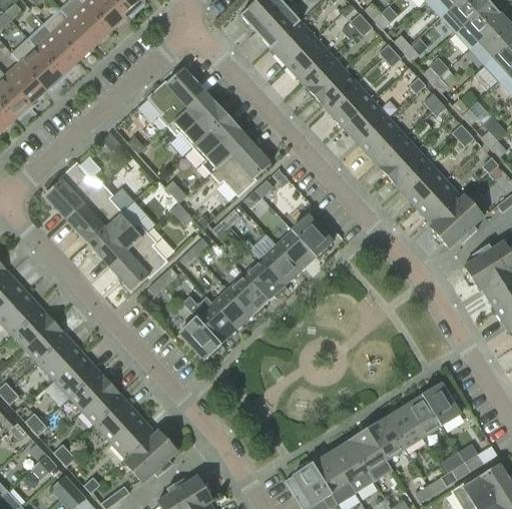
[(94,45),(110,30),(82,0),(69,0),(60,8),(94,45)]
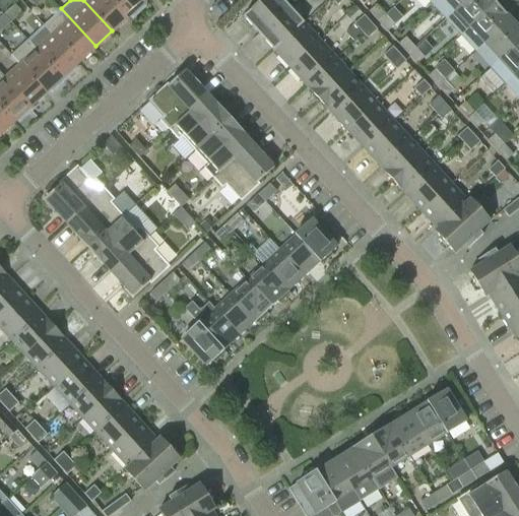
[(83,0),(112,30),(128,16),(113,0),(83,0)]
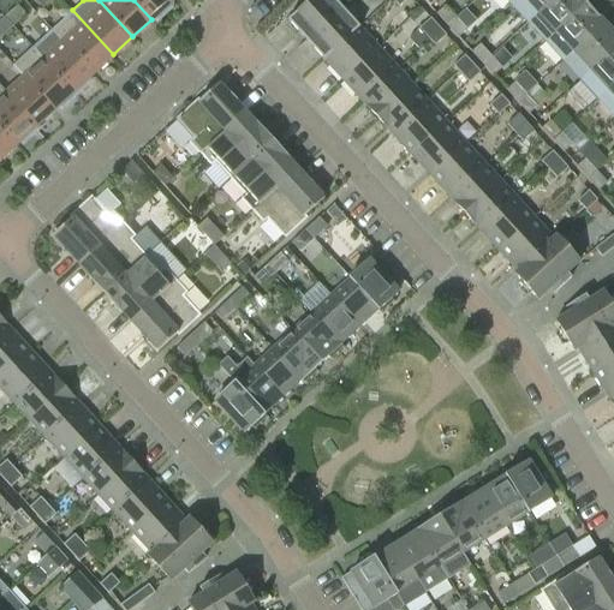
[(133,0),(151,19),(155,15),(158,17),(170,6),(170,5),(171,4),(171,3),(171,1),(171,0),(133,0)]
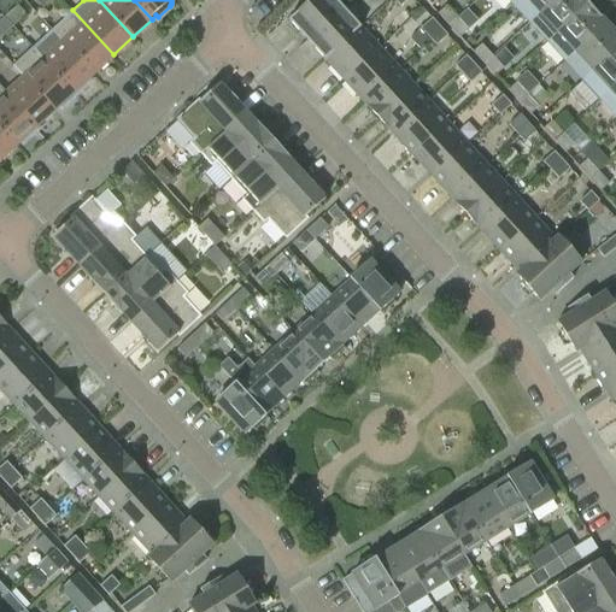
[(308,0),(289,17),(308,36),(344,4),(340,0),(308,0)]
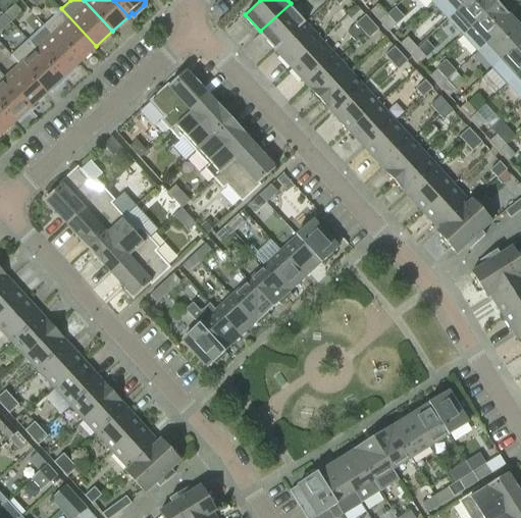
[(433,0),(449,16),(466,0),(433,0)]
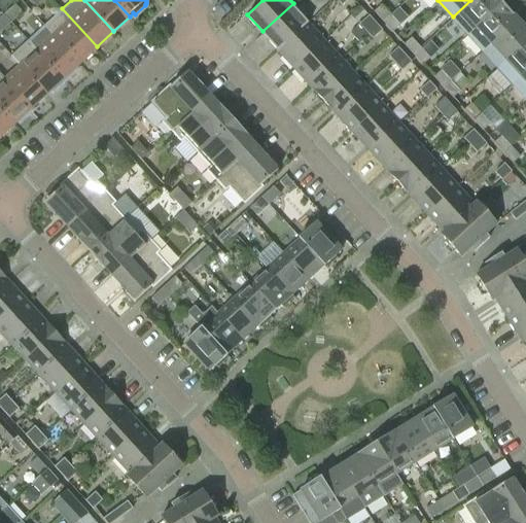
[(470,0),(453,16),(468,33),(502,1),(501,0),(470,0)]
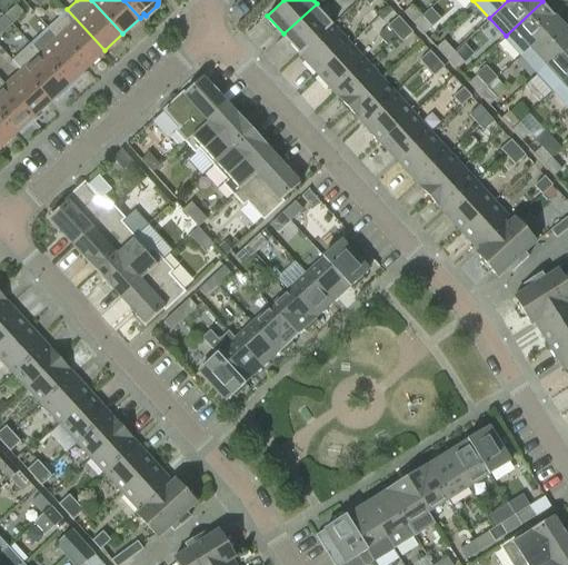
[(506,36),(519,50),(522,53),(536,41),(535,41),(559,19),(555,13),(542,1),(506,36)]
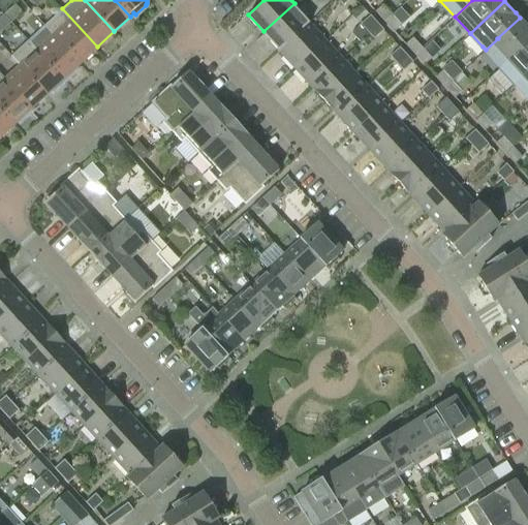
[(4,11),(11,20),(22,10),(13,2),(4,11)]
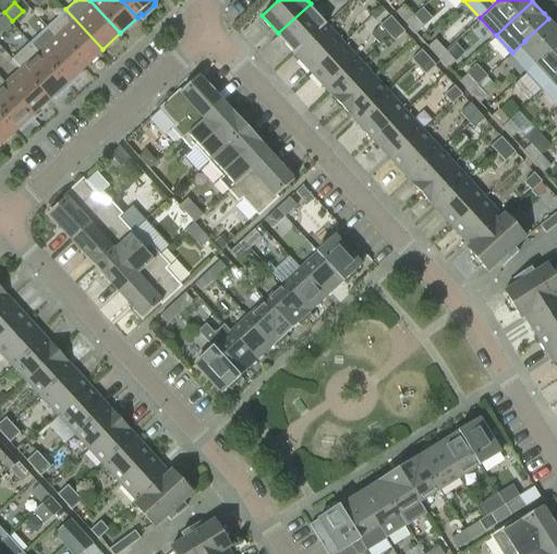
[(404,2),(397,10),(407,21),(414,13),(404,2)]
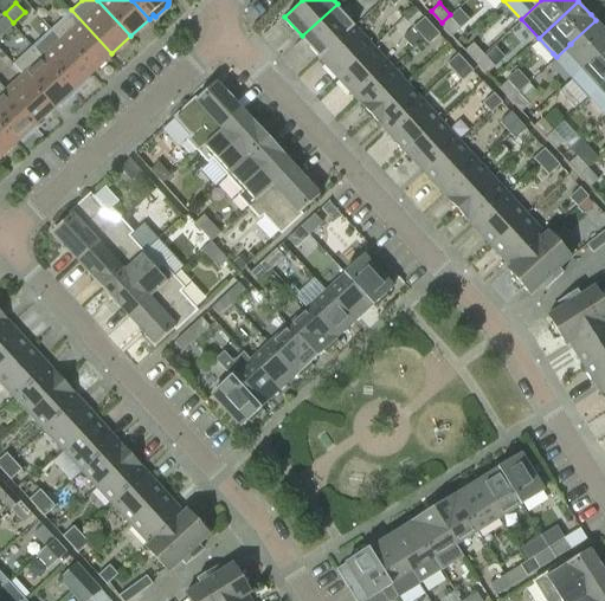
[(354,23),(338,4),(302,36),(320,55),(354,23)]
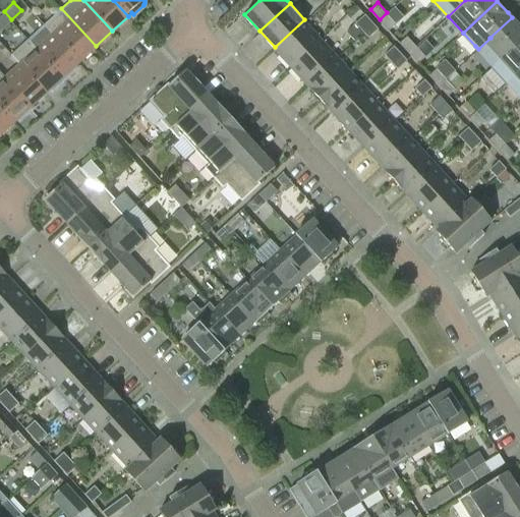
[(96,46),(61,8),(45,22),(79,60),(96,46)]
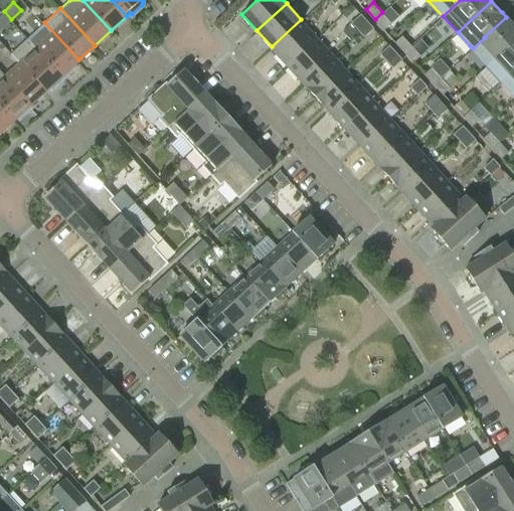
[(11,19),(4,11),(0,14),(0,25),(2,27),(11,19)]
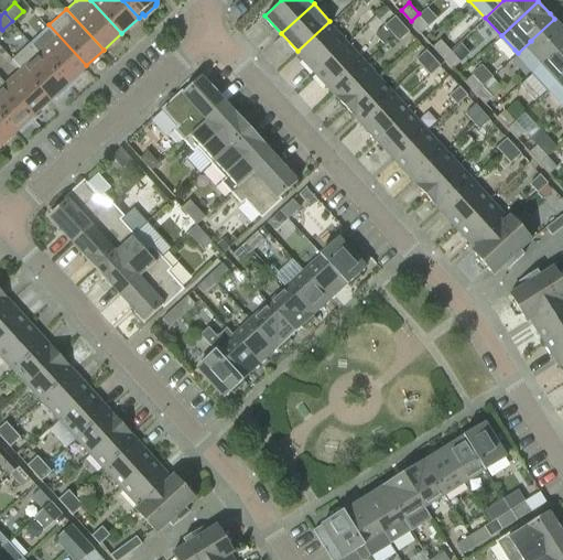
[(394,29),(403,21),(396,13),(388,21),(394,29)]
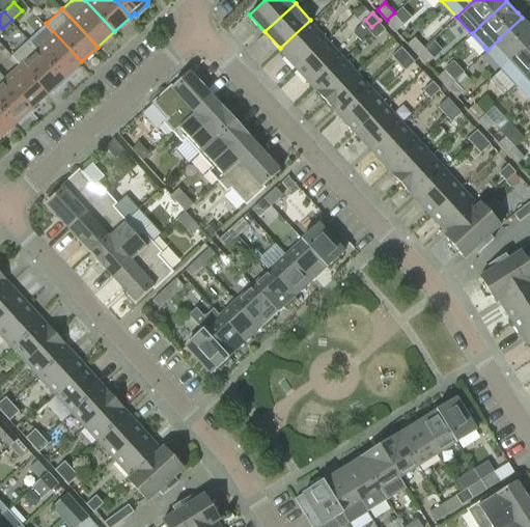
[(403,23),(394,12),(387,20),(396,29),(403,23)]
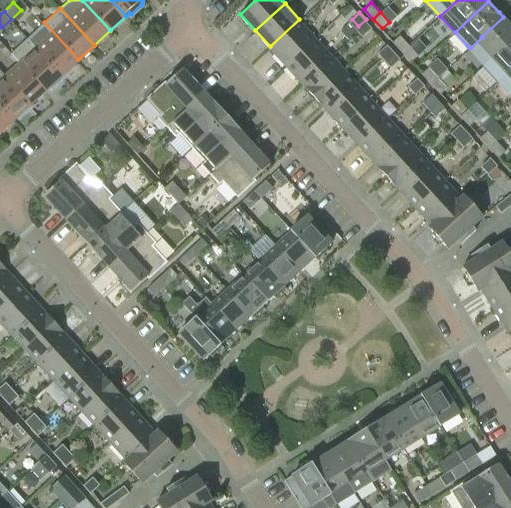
[(510,25),(503,17),(481,37),(482,37),(470,48),(483,63),(495,52),(496,53),(510,38),(510,25)]
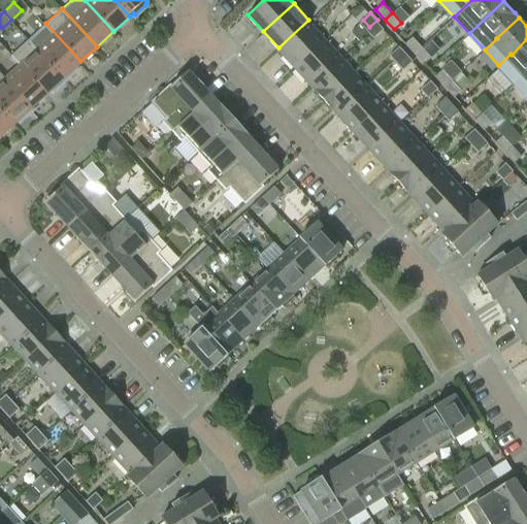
[(278,47),(293,65),(324,36),(308,20),(278,47)]
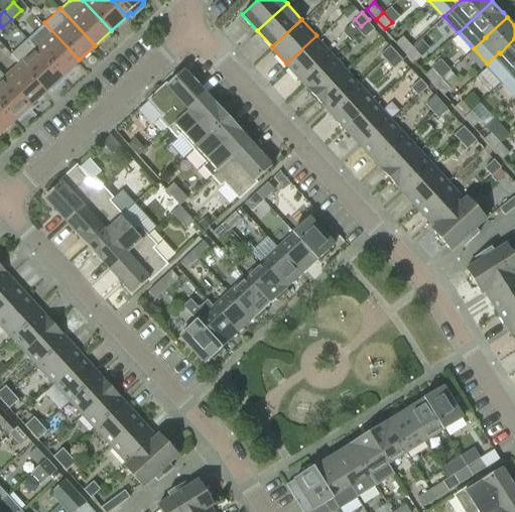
[(369,19),(361,26),(368,33),(375,27),(369,19)]
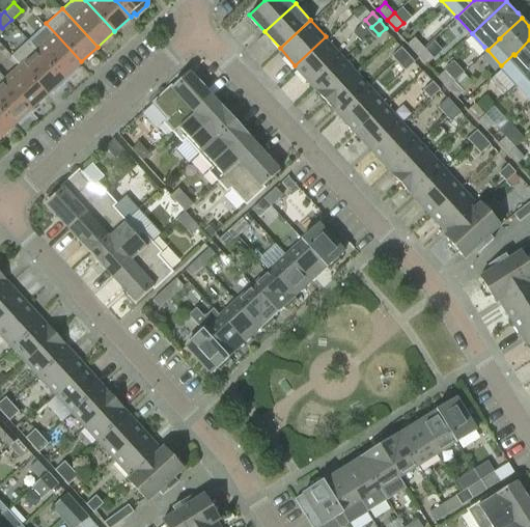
[(46,23),(29,38),(66,79),(79,67),(77,65),(81,61),(46,23)]
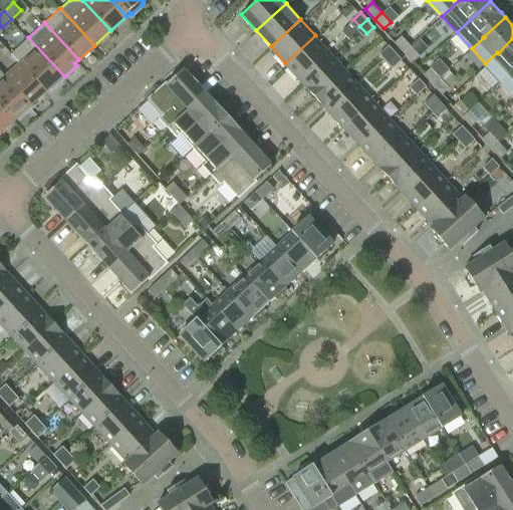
[(402,34),(395,41),(404,50),(411,44),(402,34)]
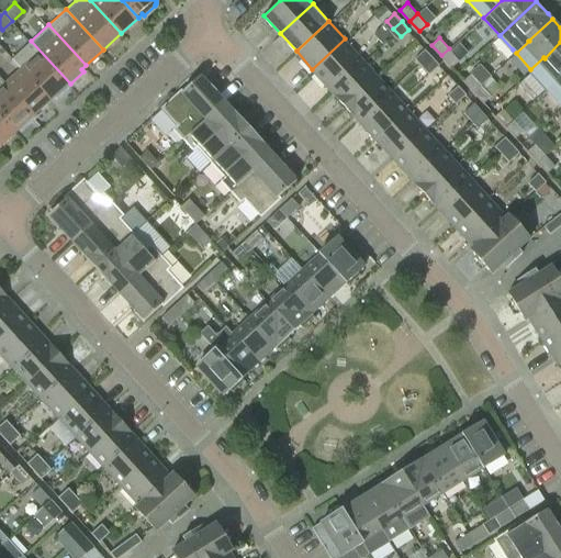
[(361,56),(345,38),(312,69),(328,87),(361,56)]
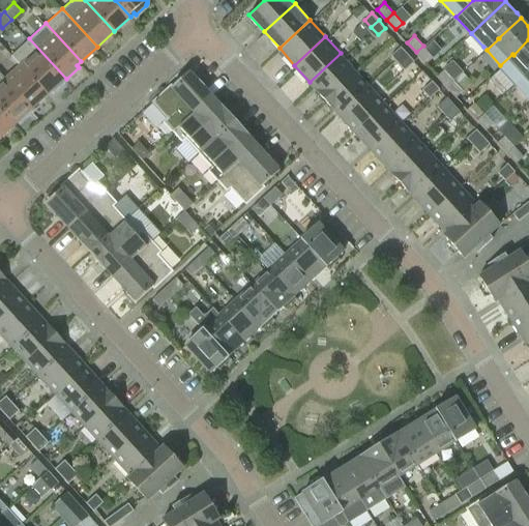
[(29,38),(12,54),(21,63),(47,92),(52,88),(54,90),(66,79),(29,38)]
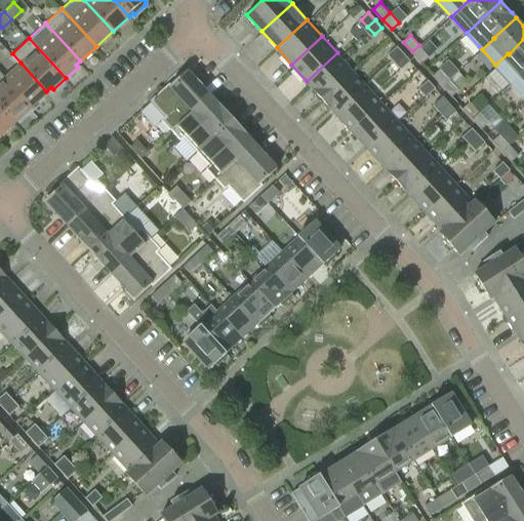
[(495,65),(511,82),(523,70),(523,39),(509,54),(508,53),(495,65)]
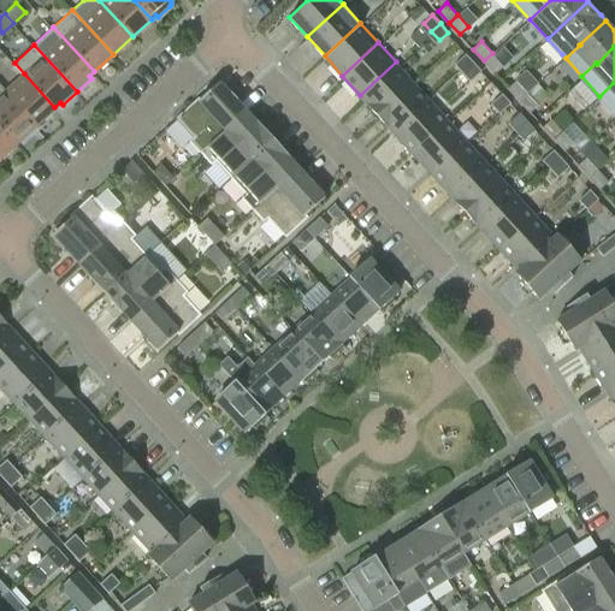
[(495,72),(503,65),(512,58),(503,47),(495,55),(492,53),(484,60),(495,72)]
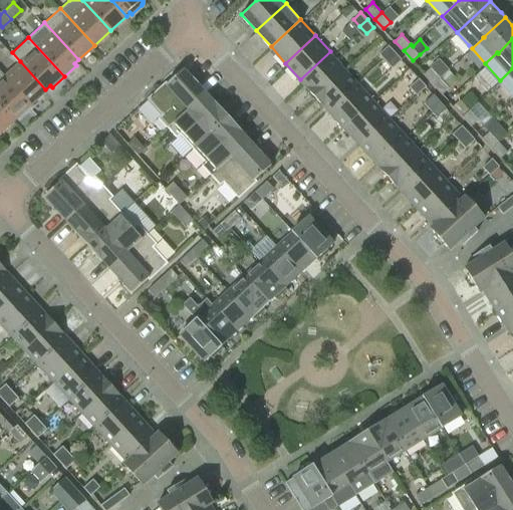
[(389,57),(396,50),(389,43),(381,50),(389,57)]
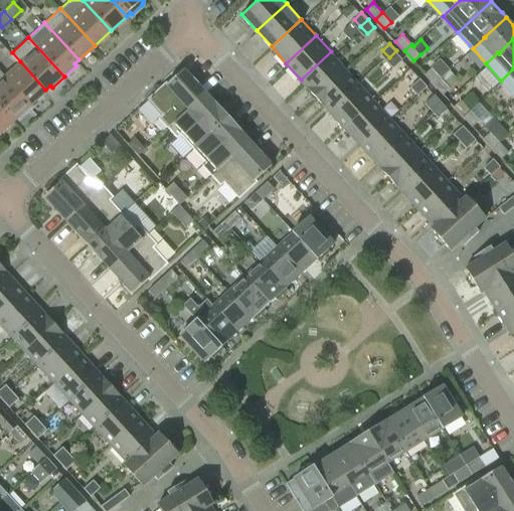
[(396,50),(389,57),(395,64),(402,57),(396,50)]
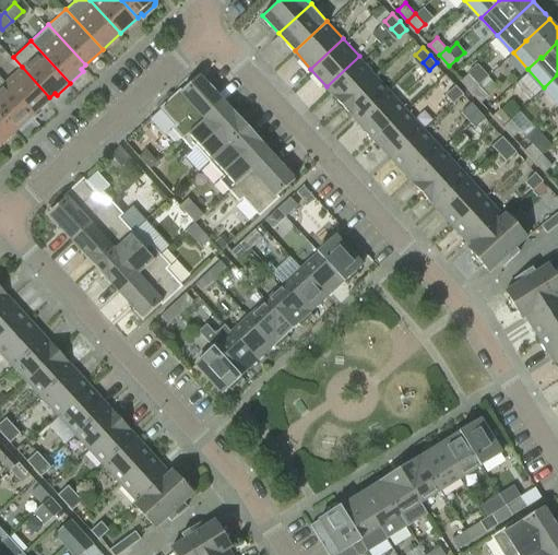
[(327,86),(343,104),(376,74),(359,56),(327,86)]
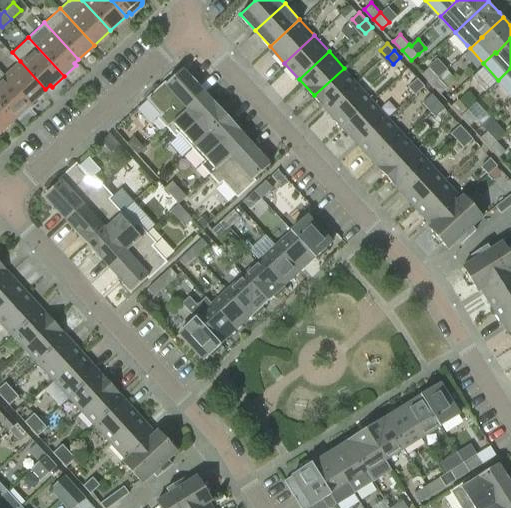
[(30,103),(45,89),(20,61),(5,75),(4,75),(30,103)]
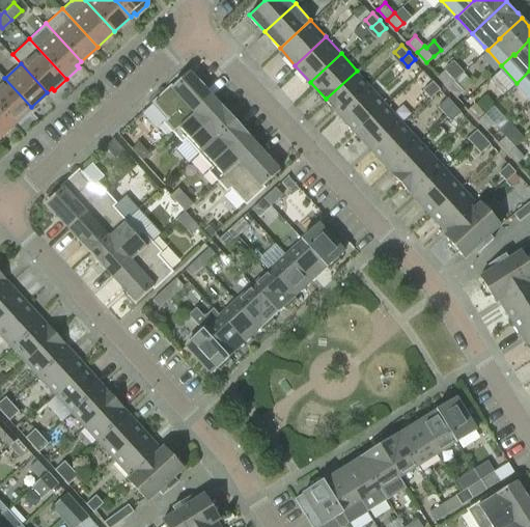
[(438,75),(447,85),(454,79),(445,68),(438,75)]
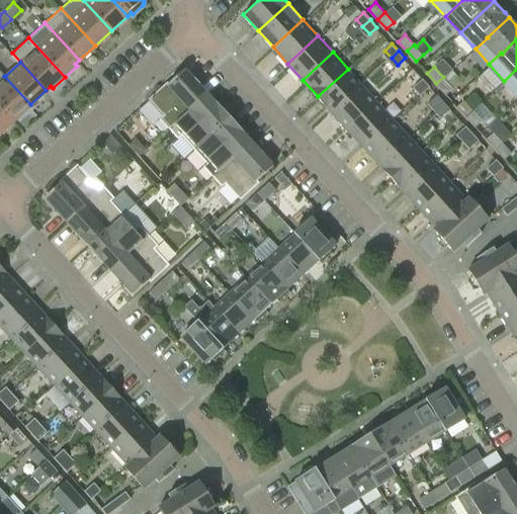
[(160,117),(169,127),(207,92),(199,83),(200,83),(194,76),(193,77),(185,68),(169,82),(168,80),(149,97),(164,113),(160,117)]
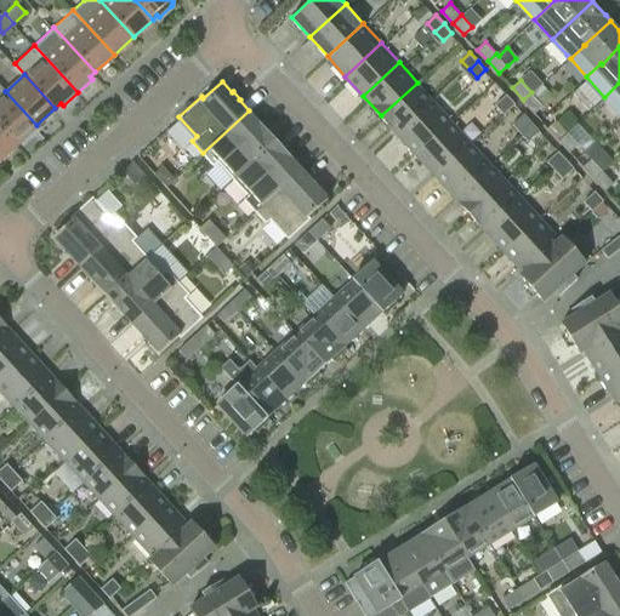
[(0,124),(17,143),(22,138),(24,141),(39,127),(37,125),(5,91),(6,91),(0,83),(0,124)]
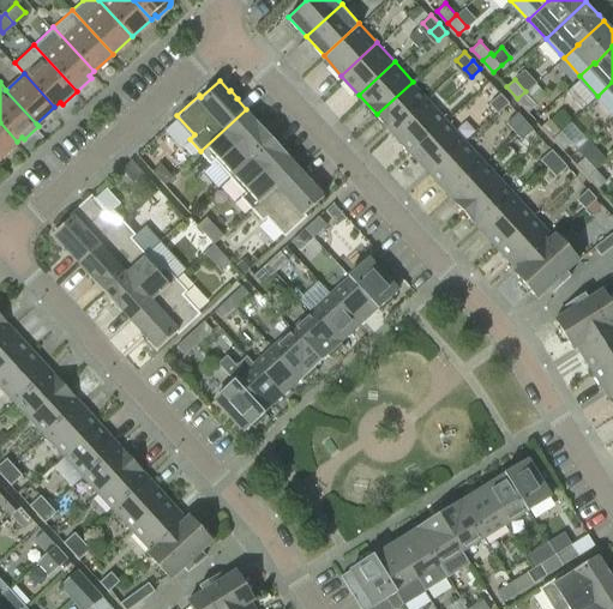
[(377,114),(395,133),(430,101),(413,82),(377,114)]
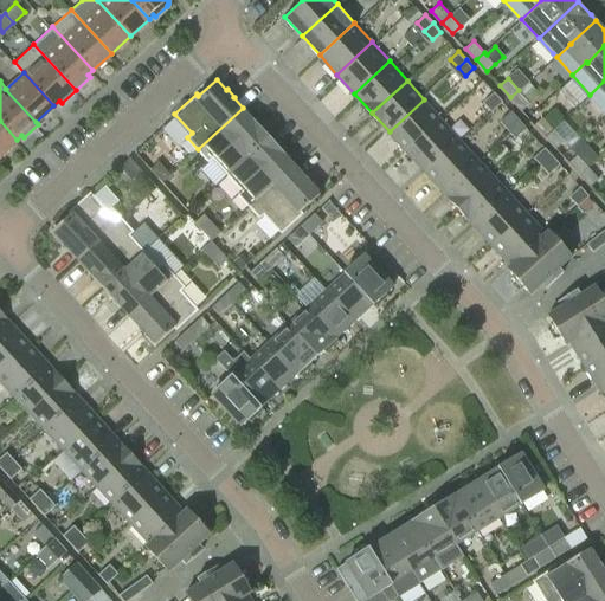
[(604,81),(590,95),(604,110),(604,81)]
